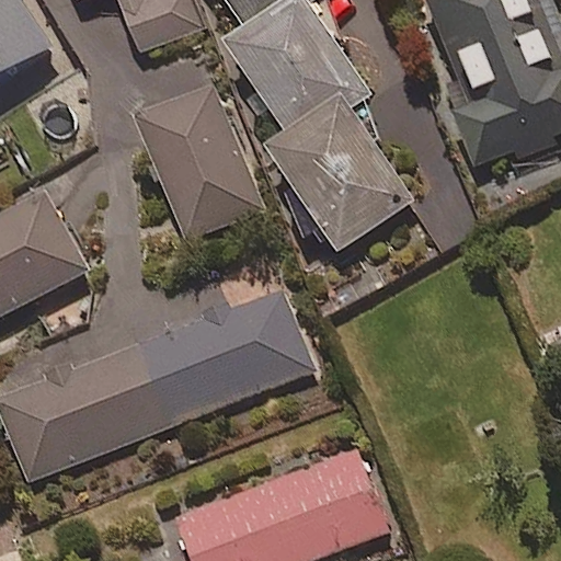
[(0,0),(0,78),(55,43),(25,0),(0,0)]
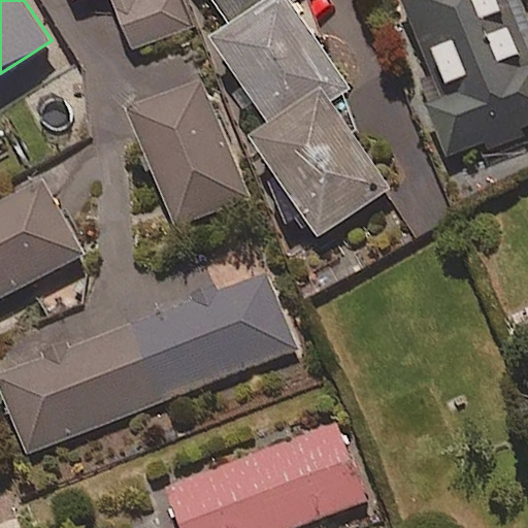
[(72,0),(73,2),(77,0),(112,0),(134,51),(197,25),(186,0),(72,0)]
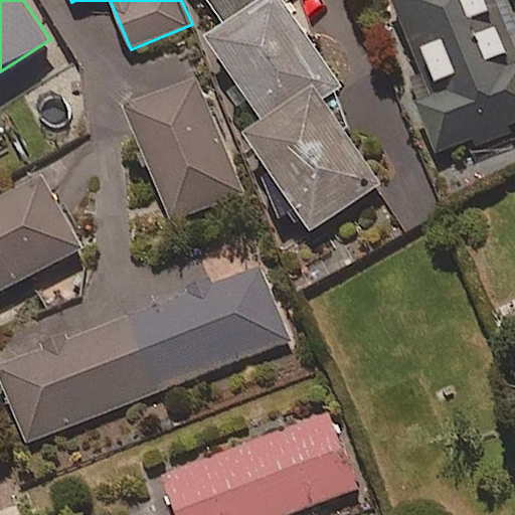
[(205,0),(223,27),(206,39),(262,121),(239,136),(306,233),(379,183),(323,101),(342,87),(288,7),(298,0),(205,0)]
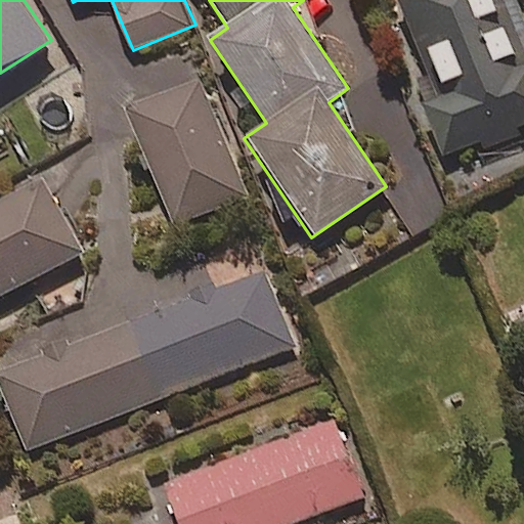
[(523,0),(397,0),(412,37),(398,43),(443,158),(523,125),(523,0)]
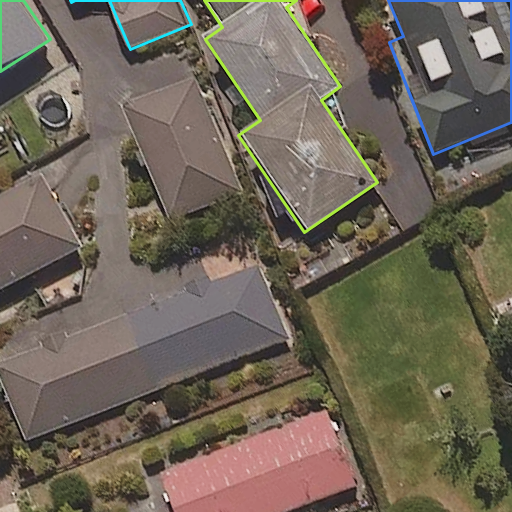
[(172,221),(242,193),(195,80),(126,109),(172,221)]
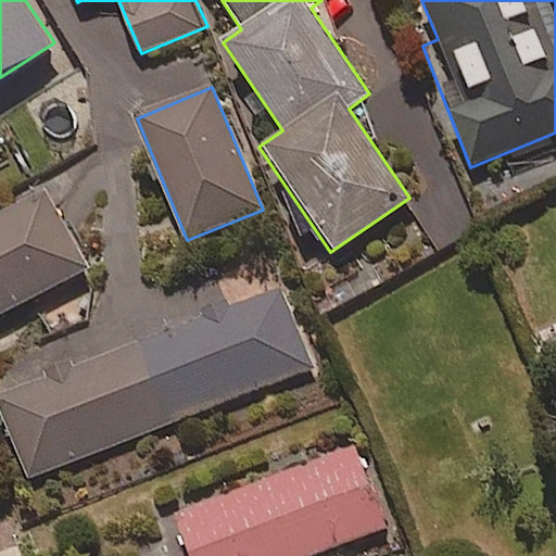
[(0,315),(88,268),(46,190),(0,214),(0,315)]
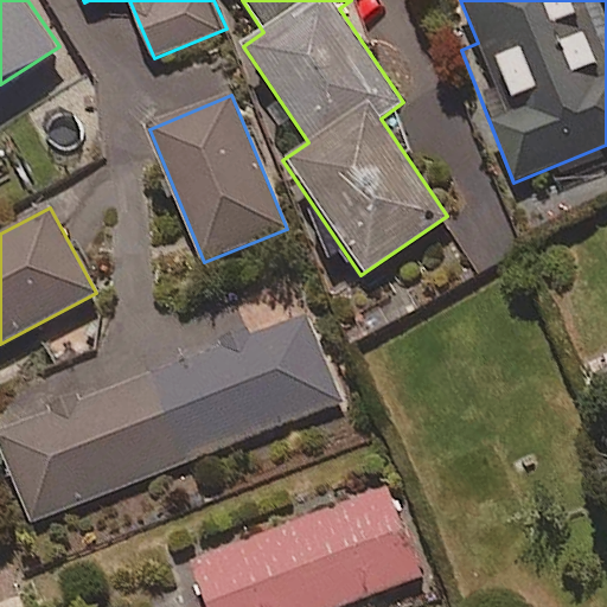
[(342,404),(308,318),(0,435),(0,448),(29,524),(342,404)]
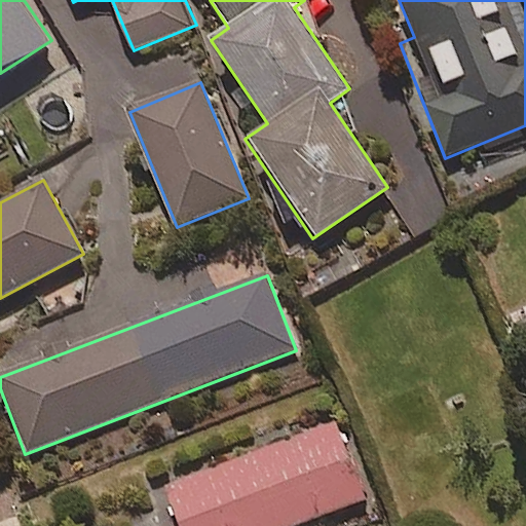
[(181,525),(296,525),(365,500),(336,423),(166,487),(181,525)]
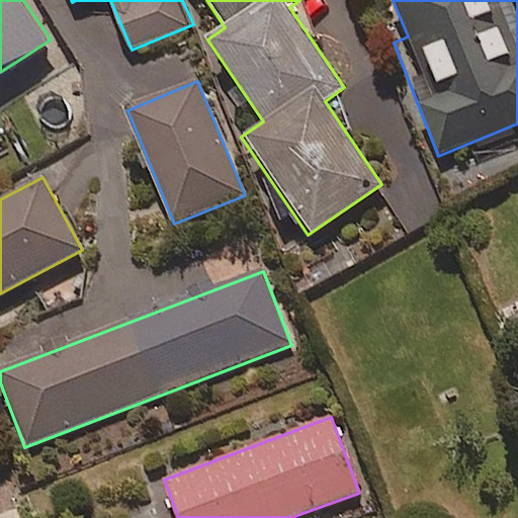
All buildings are outlined.
